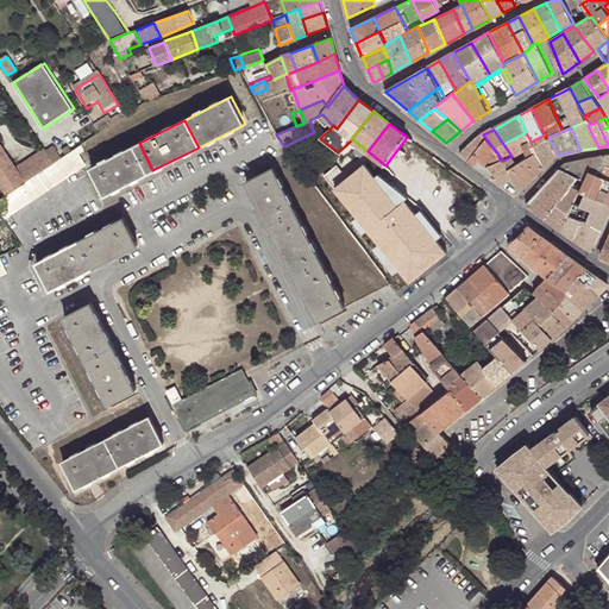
[(503,144),(512,156),(503,161),(515,177),(523,189),(544,168),(532,146),(531,142),(526,132),(503,144)]
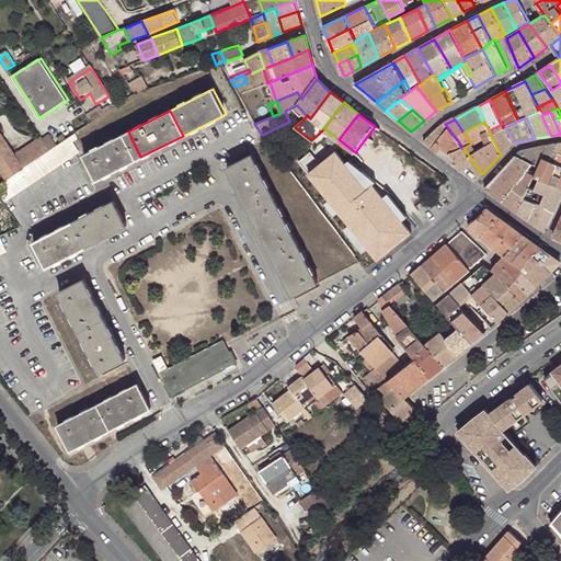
[(448,128),(445,124),(441,127),(425,141),(432,148),(448,128)]
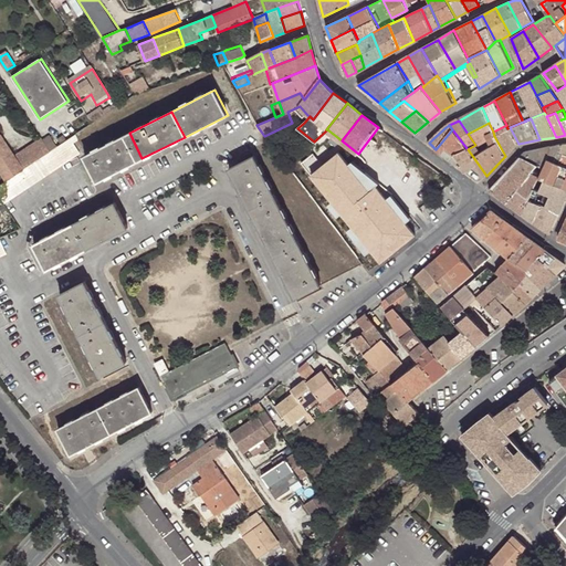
[(507,128),(506,125),(493,132),(494,136),(505,156),(506,157),(519,144),(510,127),(507,128)]
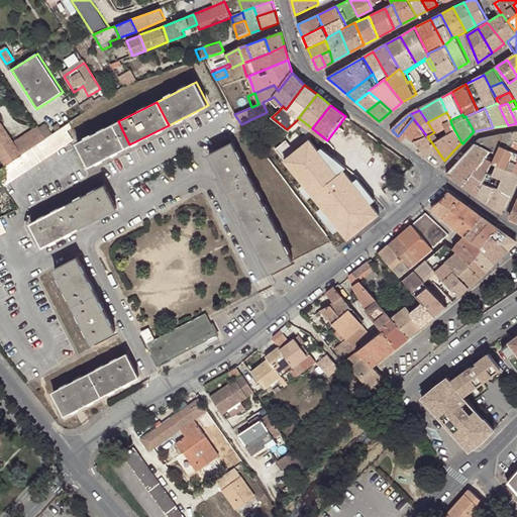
[(398,136),(411,146),(414,142),(414,141),(426,135),(413,118),(398,136)]
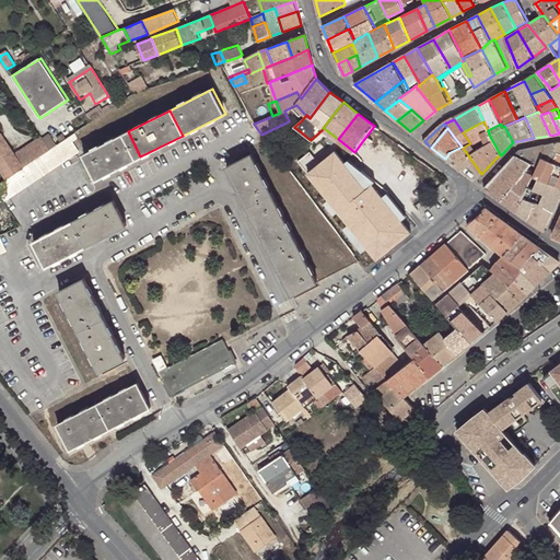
[(98,178),(140,156),(128,131),(85,153),(98,178)]
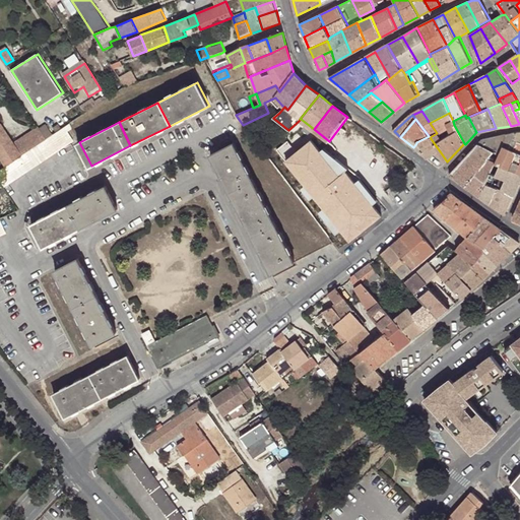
[(0,157),(5,167),(46,139),(40,128),(37,126),(12,141),(0,123),(0,157)]
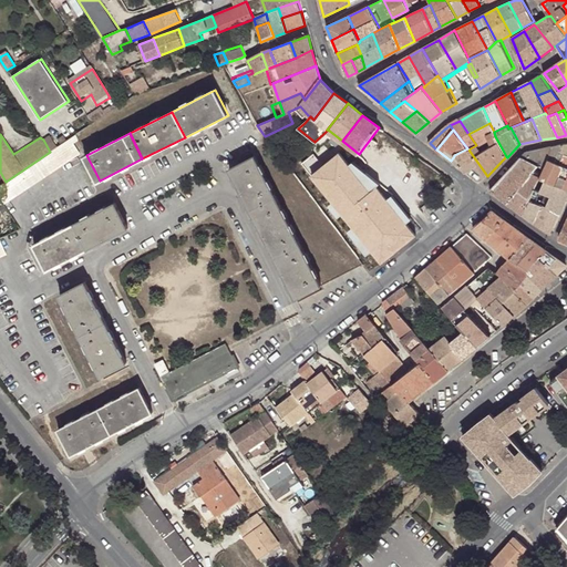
[(50,152),(58,147),(50,135),(43,140),(50,152)]
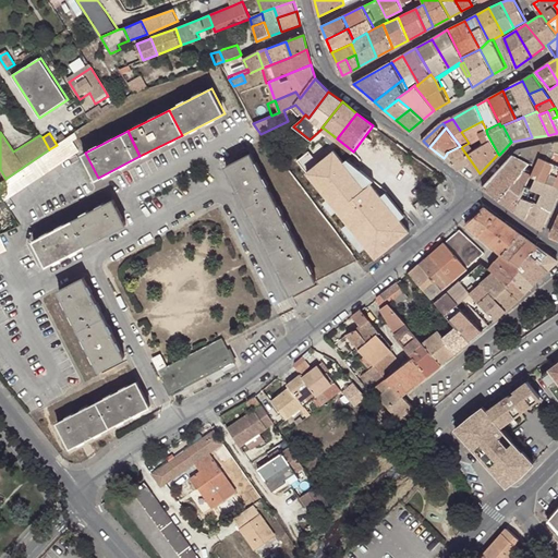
[(77,152),(68,137),(57,145),(49,149),(5,179),(0,181),(0,196),(2,201),(77,152)]
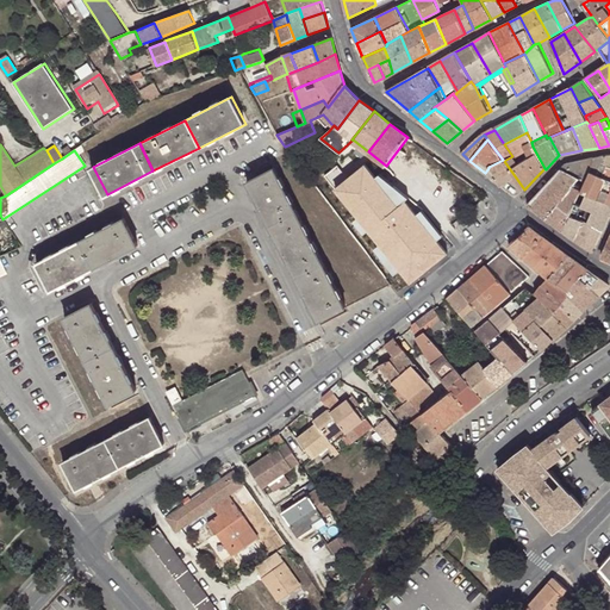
[(609,154),(608,155),(595,157),(596,161),(591,170),(599,174),(604,162),(609,165),(609,154)]
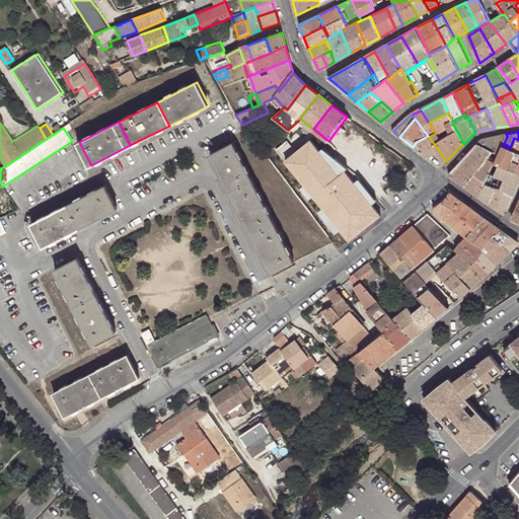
[(507,137),(506,134),(482,140),(478,144),(494,151),(499,153),(503,145),(507,137)]
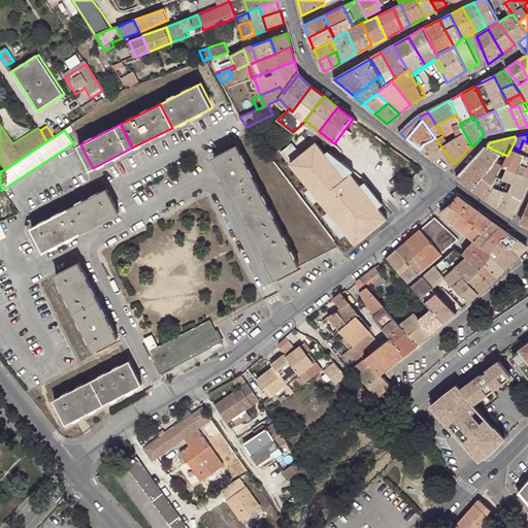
[(282,164),(351,245),(383,220),(315,137),(282,164)]
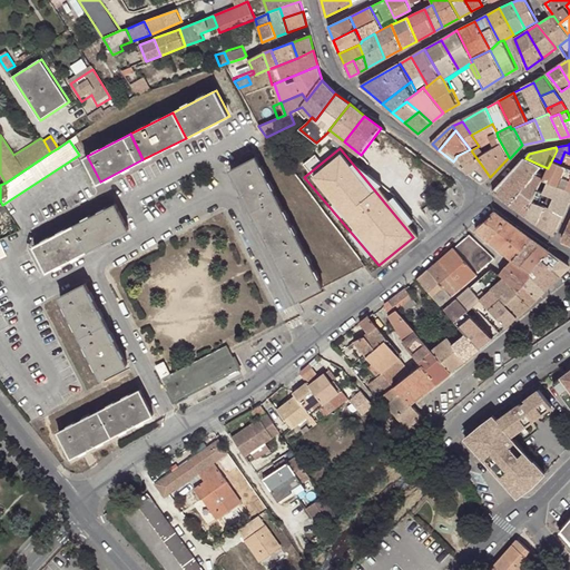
[(468,174),(482,166),(471,150),(470,149),(457,156),(457,157),(453,161),(463,170),(465,168),(468,174)]
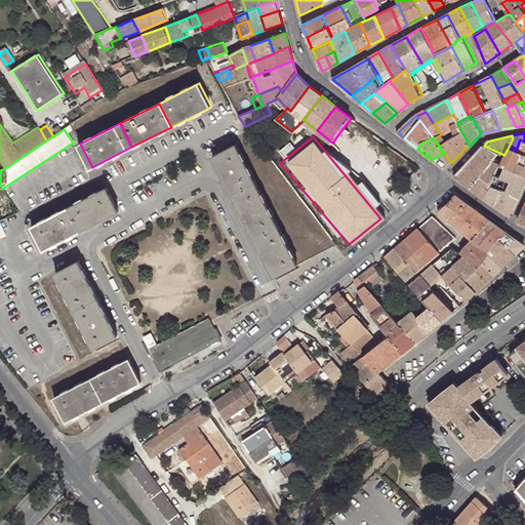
[(524,153),(524,142),(520,139),(516,150),(524,153)]
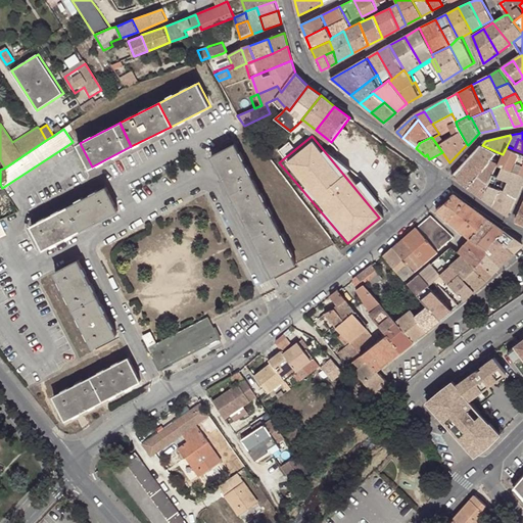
[(266,152),(271,159),(286,146),(280,140),(266,152)]
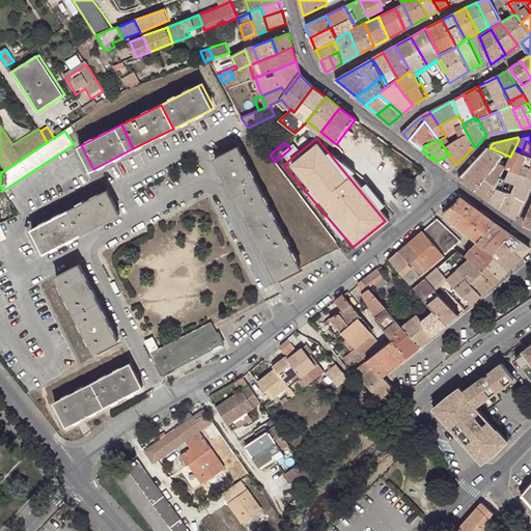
[(235,196),(259,185),(239,143),(215,155),(235,196)]
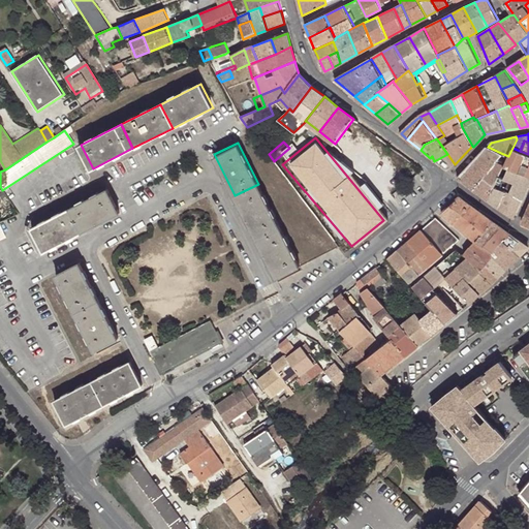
[(503,154),(488,147),(469,167),(458,178),(473,188),(497,160),(503,154)]
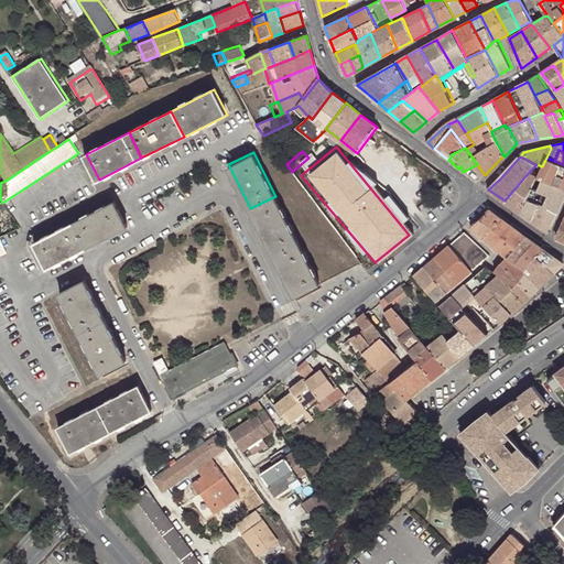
[(563,164),(554,161),(546,158),(542,166),(563,176),(563,164)]
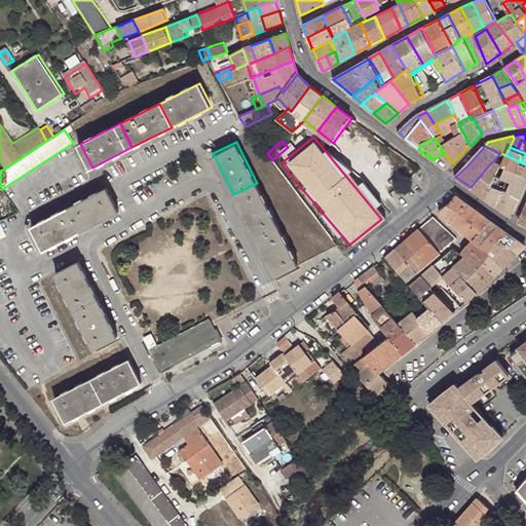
[(525,164),(505,155),(501,164),(500,165),(505,167),(525,176),(525,164)]
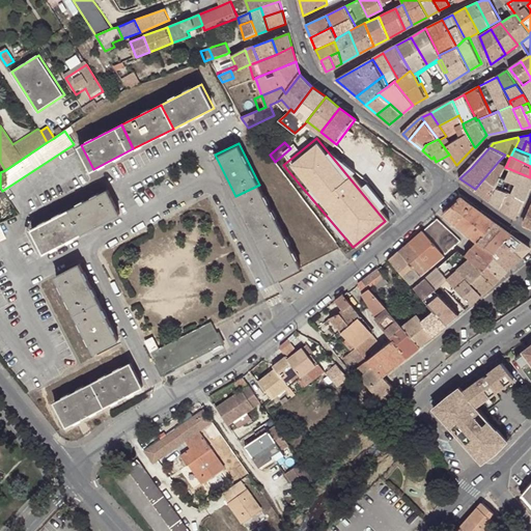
[(499,161),(475,189),(491,200),(501,177),(505,167),(506,166),(499,161)]
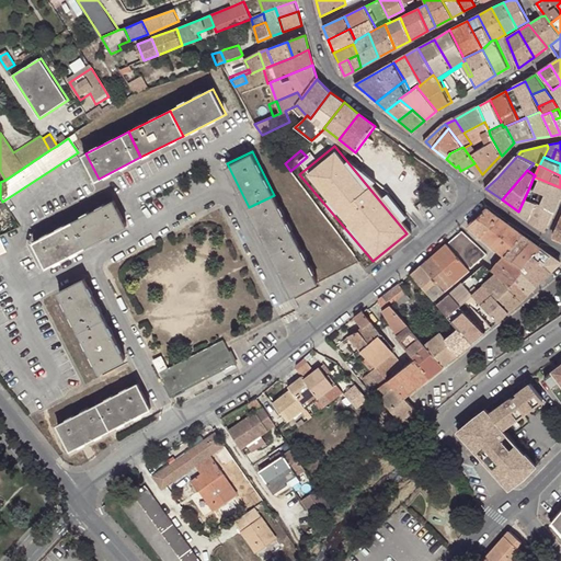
[(556,210),(560,197),(560,187),(539,179),(535,190),(538,191),(540,192),(535,202),(537,203),(544,206),(556,210)]
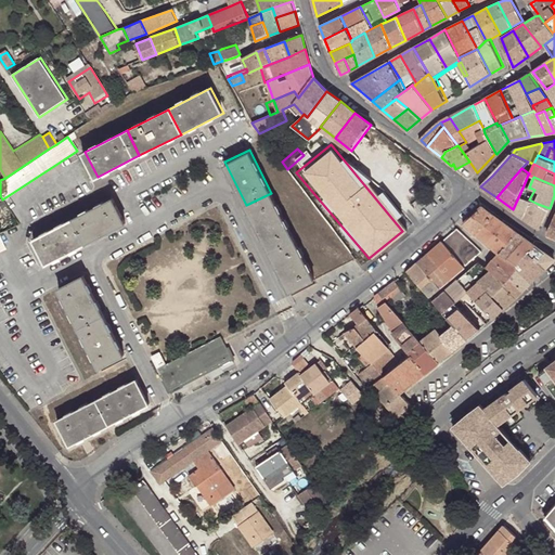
[(524,185),(513,209),(517,213),(524,218),(531,201),(529,199),(527,198),(532,189),(529,188),(524,185)]
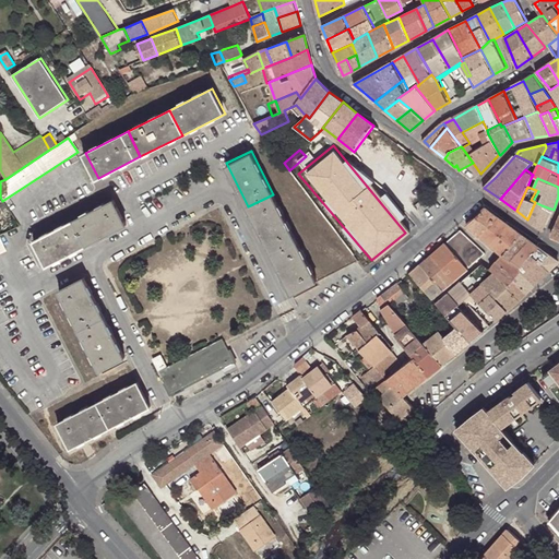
[(270,250),(295,238),(273,194),(248,206),(270,250)]
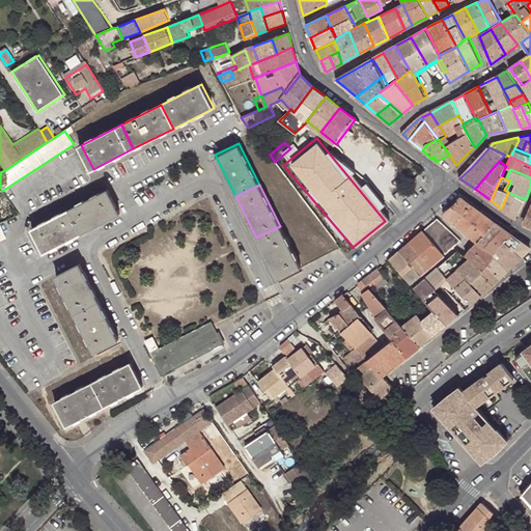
[(84,233),(123,213),(112,189),(72,210),(84,233)]
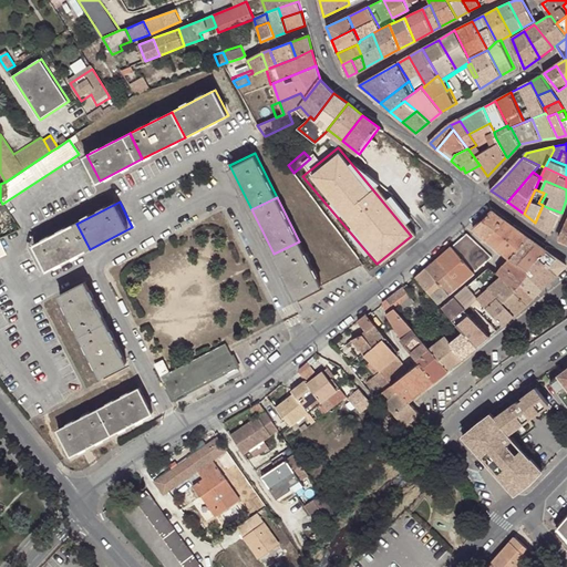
[(543,205),(535,223),(540,226),(549,208),(543,205)]
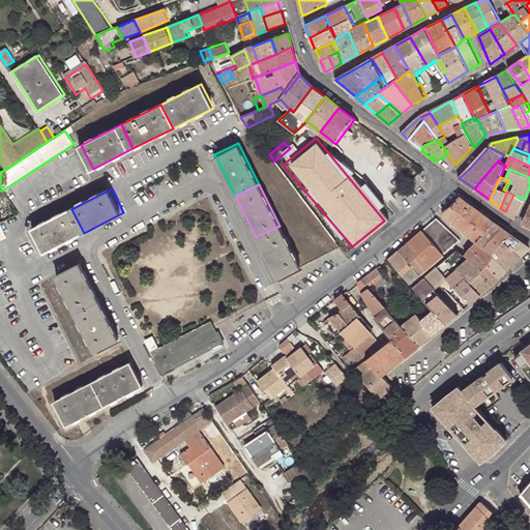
[(514,218),(525,199),(513,195),(505,211),(514,218)]
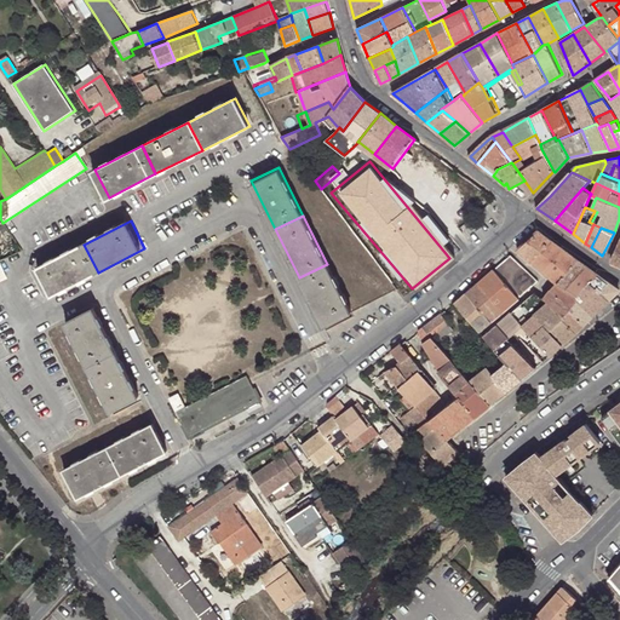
[(533,262),(551,239),(539,230),(518,250),(533,262)]
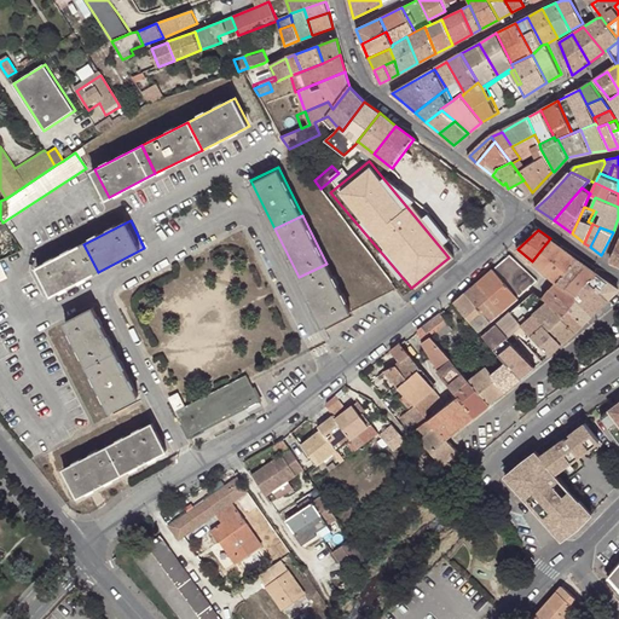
[(553,278),(557,283),(578,260),(567,252),(550,238),(532,261),(553,278)]
